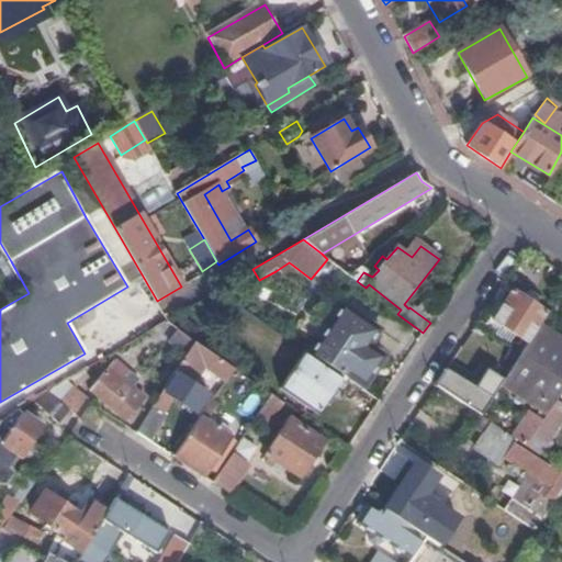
[(282,277),(292,265),(289,262),(276,271),(282,277)]
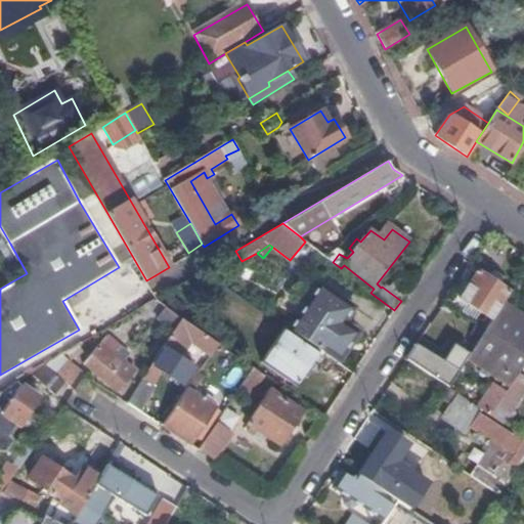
[(242,261),(235,251),(204,269),(214,276),(242,261)]
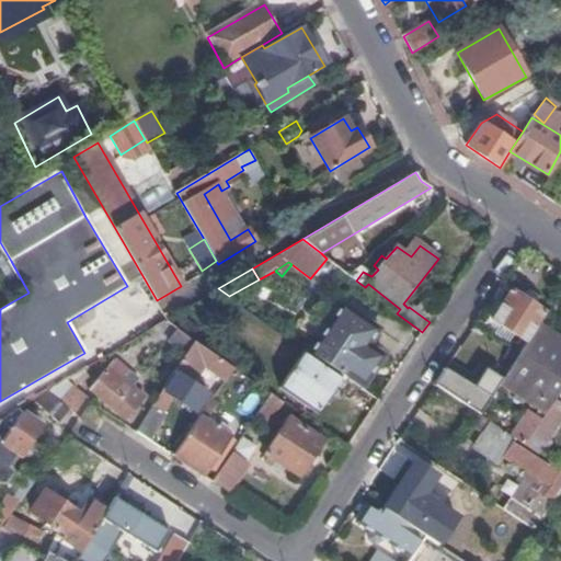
[(530,339),(560,290),(560,281),(556,277),(536,307),(512,290),(492,320),(521,339),(517,344),(523,347),(530,339)]
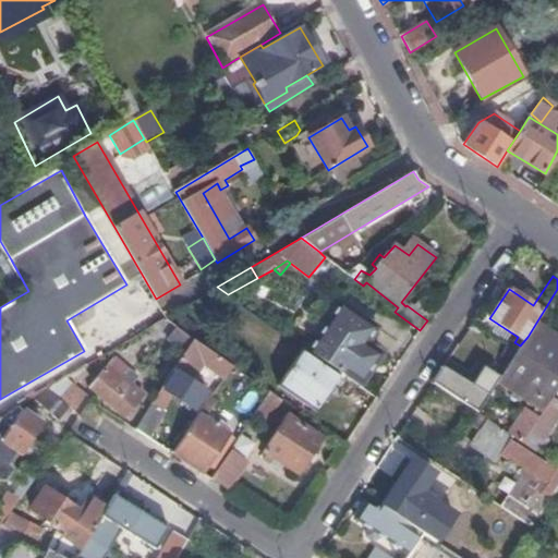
[(305,351),(340,375),(359,388),(381,355),(366,343),(376,328),(339,302),(305,351)]
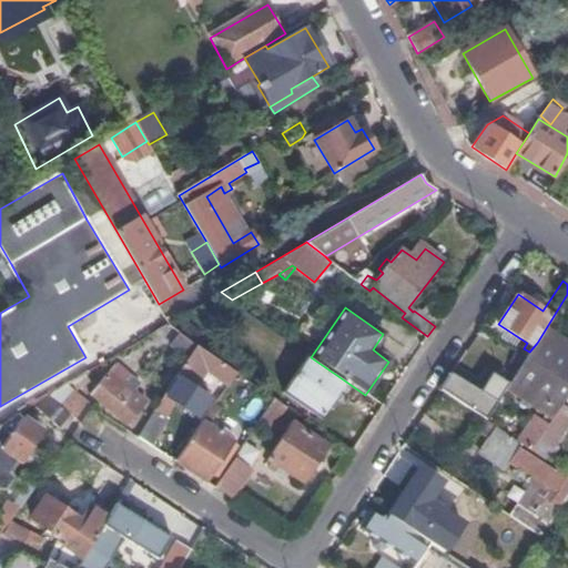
[(195,345),(169,323),(155,343),(182,363),(195,345)]
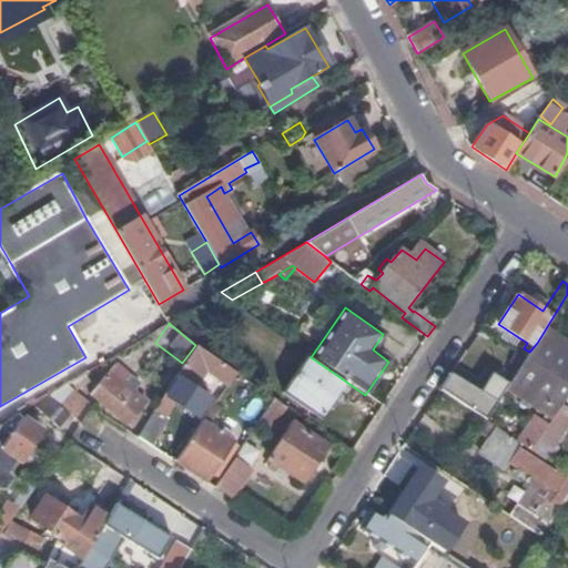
[(550,352),(537,343),(529,352),(513,378),(528,388),(521,398),(553,419),(567,395),(567,363),(563,371),(546,359),(550,352)]
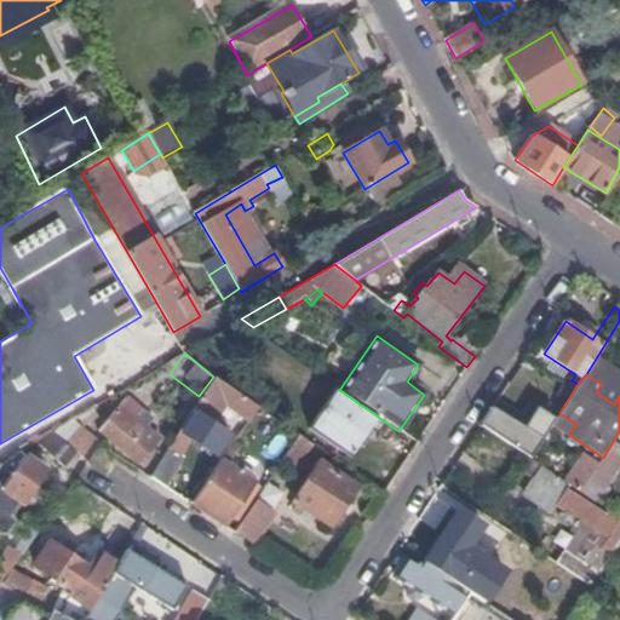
[(258,407),(214,378),(151,475),(149,477),(165,486),(166,484),(178,466),(177,464),(183,455),(179,453),(190,437),(214,454),(228,435),(224,431),(228,426),(216,419),(225,403),(250,419),(258,407)]
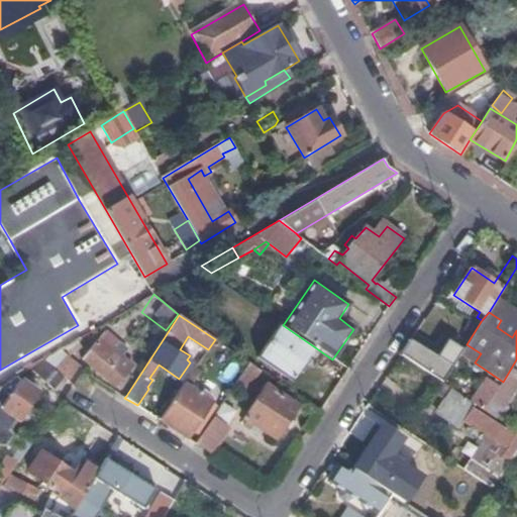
[(283,325),(282,324),(259,358),(292,381),(315,347),(283,325)]
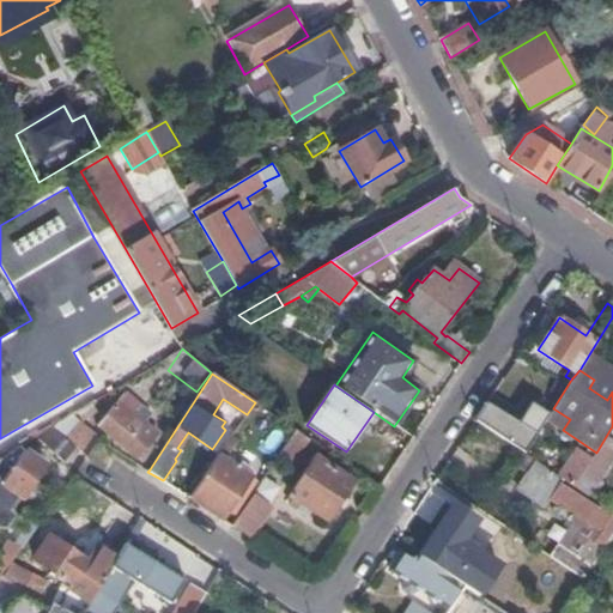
[(123,393),(97,424),(120,444),(137,459),(157,435),(144,423),(150,414),(123,393)]
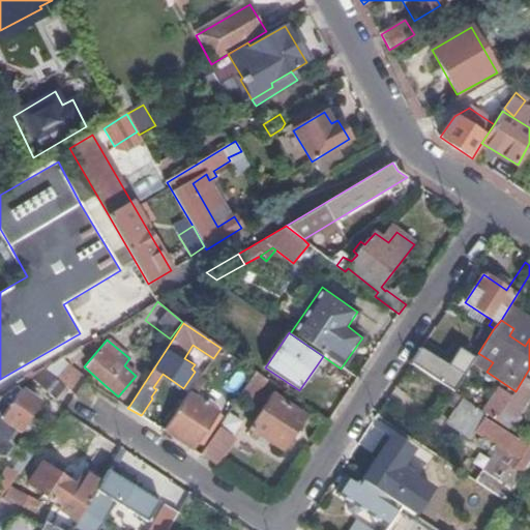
[(45,369),(68,385),(77,391),(86,376),(69,364),(85,356),(81,348),(45,369)]
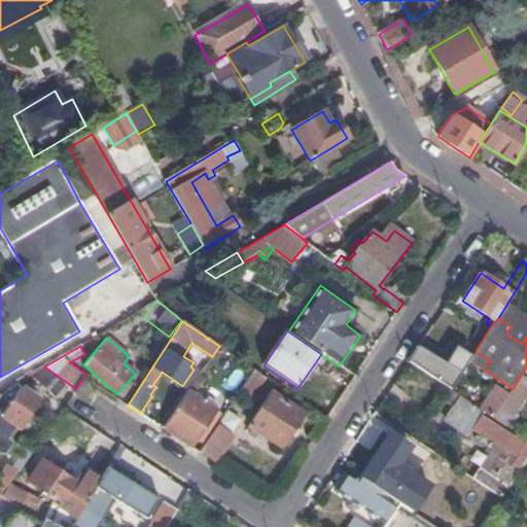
[(418,346),(407,362),(450,391),(461,374),(418,346)]
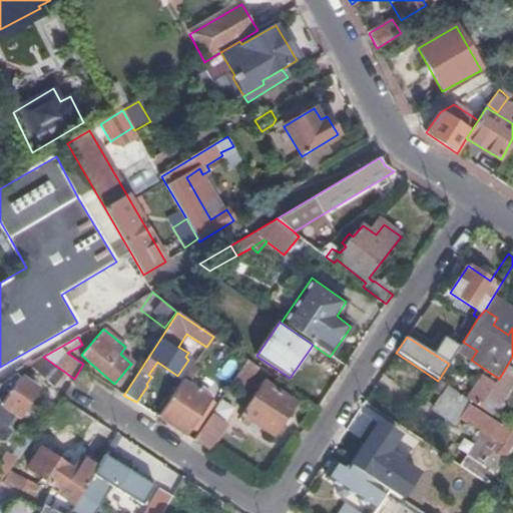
[(43,357),(30,365),(55,386),(66,373),(43,357)]
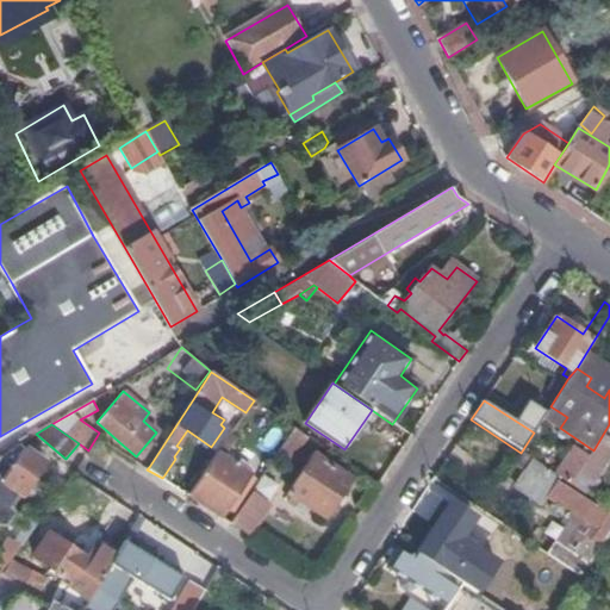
[(609,424),(593,450),(579,472),(593,480),(609,454),(609,424)]
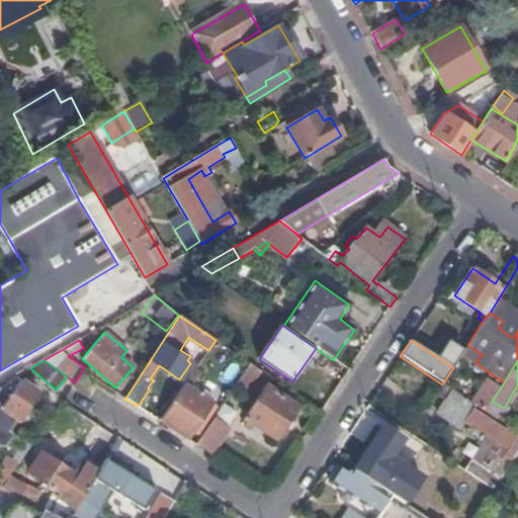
[(249,390),(262,371),(250,363),(237,382),(249,390)]
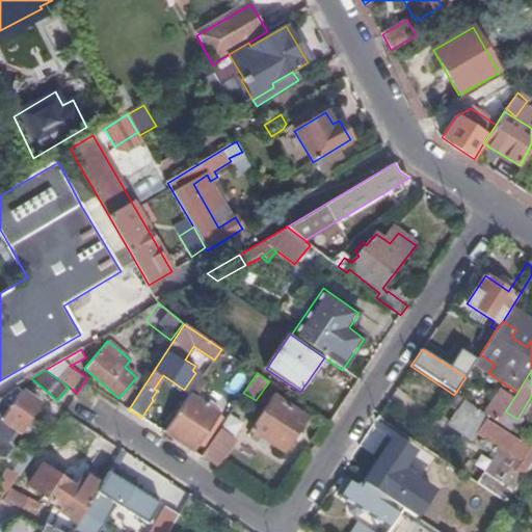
[(16,388),(0,396),(0,457),(0,458),(6,458),(15,446),(11,441),(19,430),(20,430),(37,402),(34,400),(37,396),(24,387),(21,392),(16,388)]
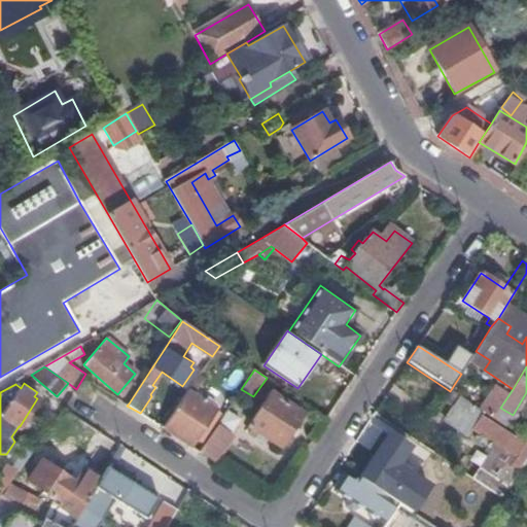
[(194,394),(188,391),(163,427),(180,438),(190,446),(195,440),(200,443),(209,428),(212,423),(219,413),(194,394)]
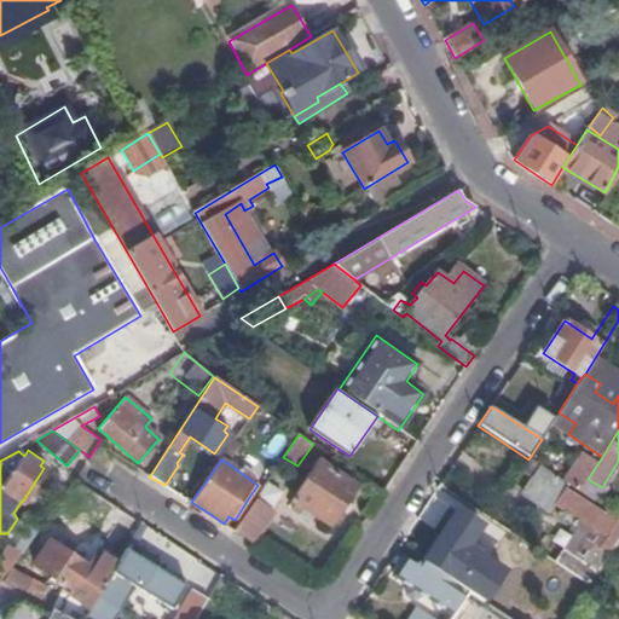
[(357,486),(319,462),(293,499),(331,526),(357,486)]
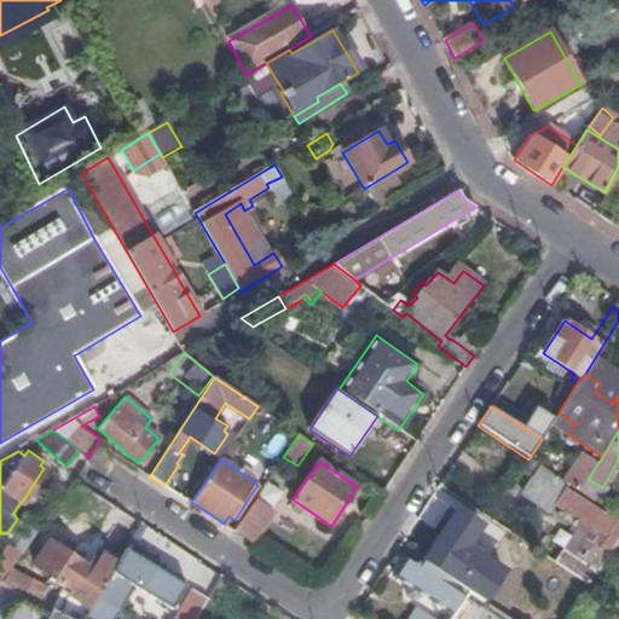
[(593,577),(615,543),(607,537),(617,521),(567,487),(568,485),(539,467),(520,495),(550,514),(556,504),(577,518),(568,532),(582,541),(572,554),(563,549),(555,562),(563,568),(589,584),(593,577)]
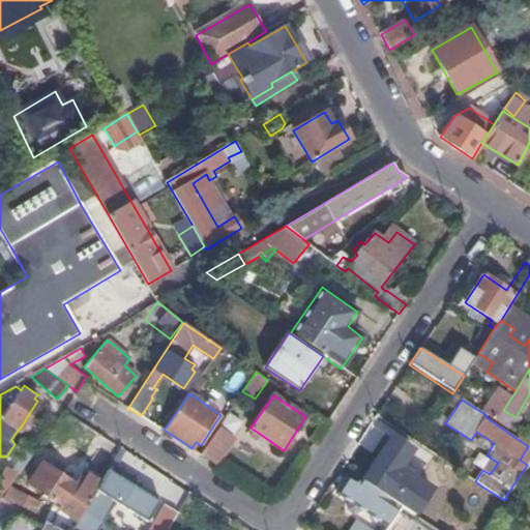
[(221,424),(200,453),(215,464),(233,439),(223,431),(225,428),(221,424)]
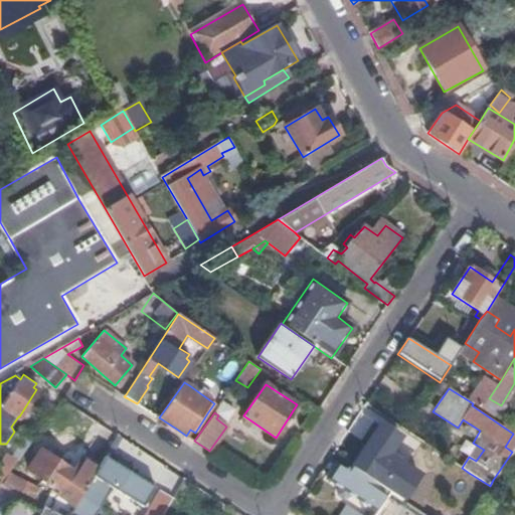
[(380,425),(352,468),(389,492),(403,501),(422,472),(390,451),(398,438),(380,425)]
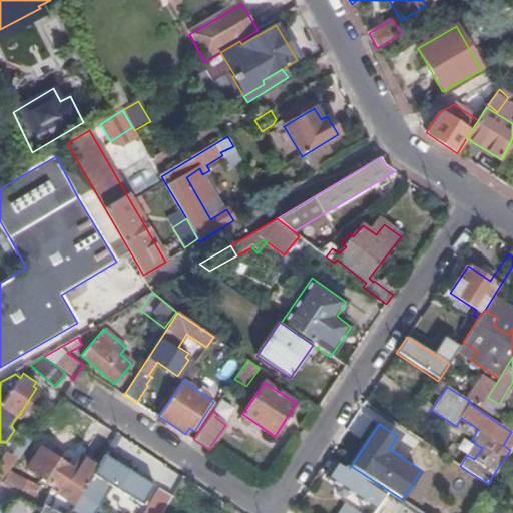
[(510,450),(512,446),(512,432),(511,432),(503,445),(510,450)]
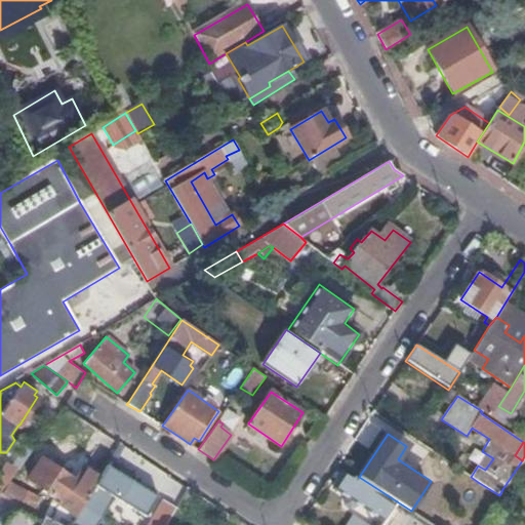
[(56,509),(75,520),(101,476),(83,466),(74,480),(44,459),(31,478),(63,500),(56,509)]
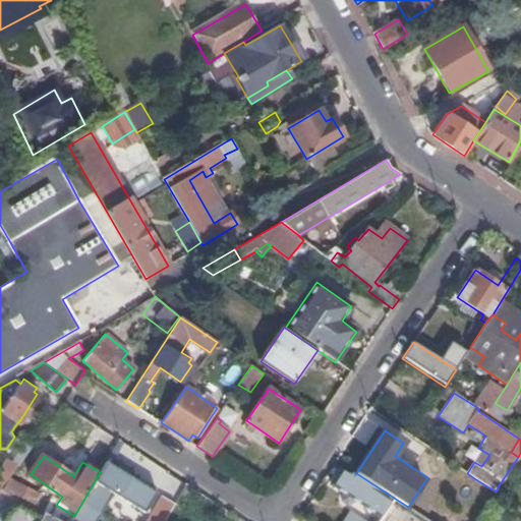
[(8,460),(1,471),(0,470),(0,487),(3,489),(10,478),(18,467),(8,460)]
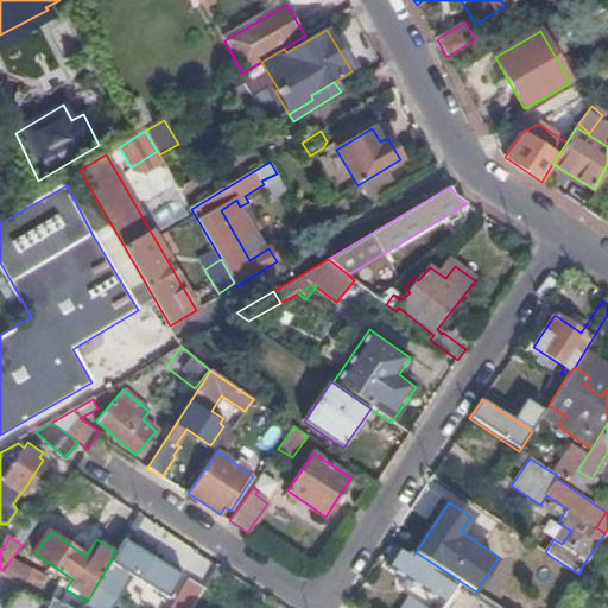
[(87,602),(83,607),(109,607),(131,572),(169,596),(182,575),(124,538),(116,551),(87,602)]
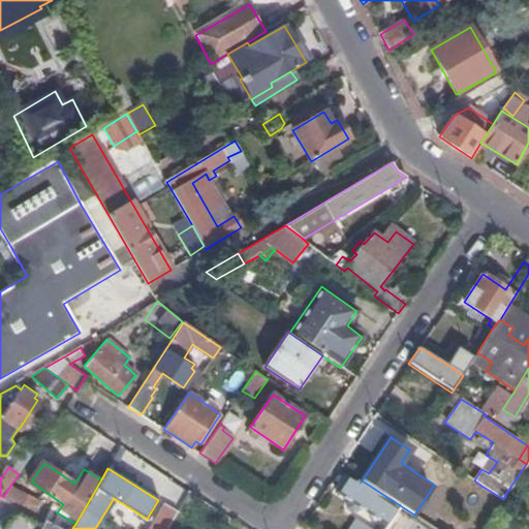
[(462,510),(478,490),(461,476),(444,496),(462,510)]
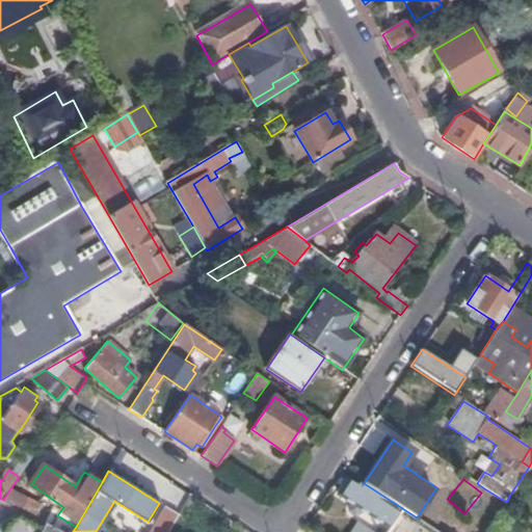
[(338,496),(389,529),(399,514),(402,508),(364,483),(360,489),(347,481),(338,496)]
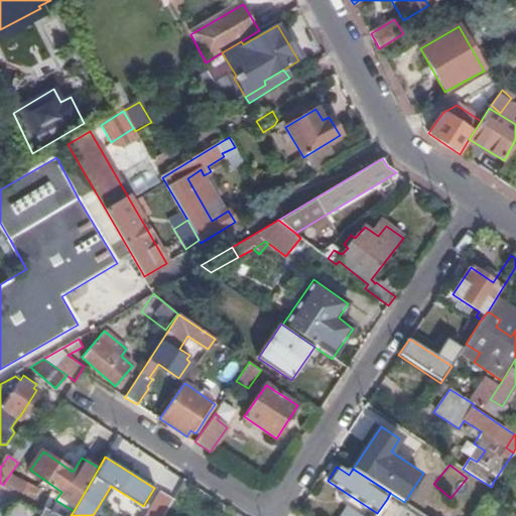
[(3,485),(21,495),(23,496),(30,484),(10,474),(3,485)]
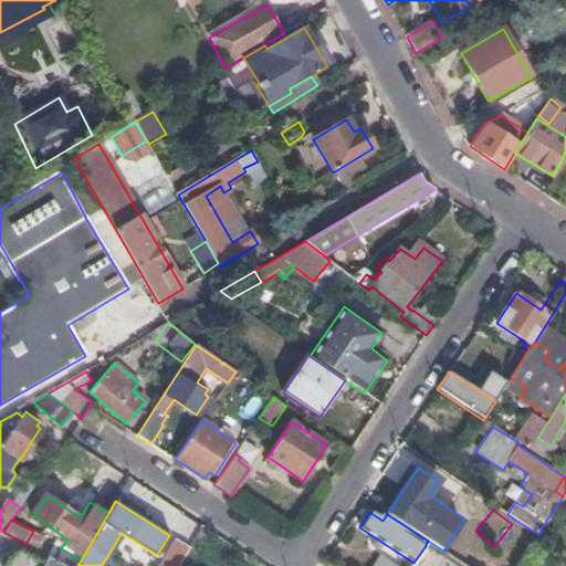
[(202,525),(190,547),(179,565),(196,565),(197,565),(195,564),(213,533),(202,525)]
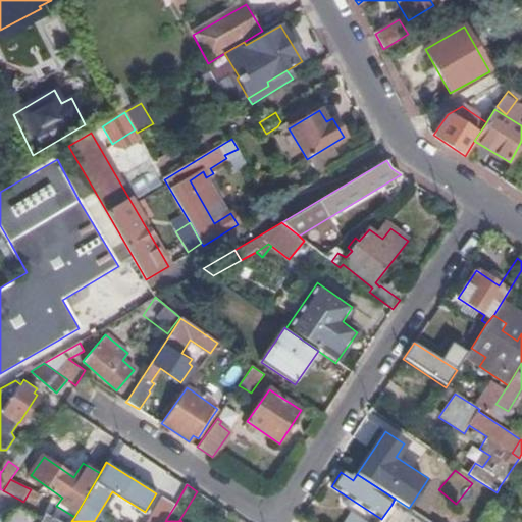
[(500,486),(497,492),(504,498),(507,491),(500,486)]
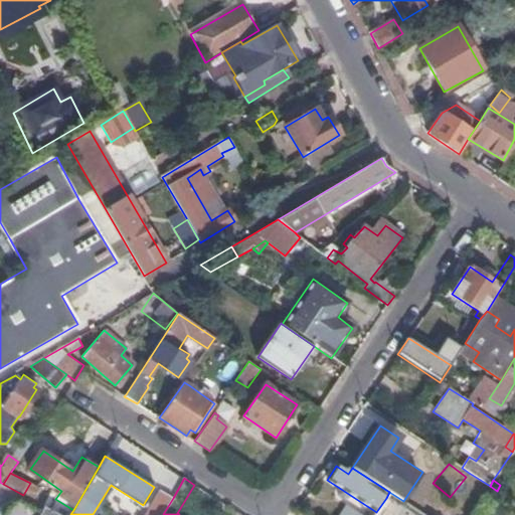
[(163,514),(173,498),(161,491),(147,514),(163,514)]
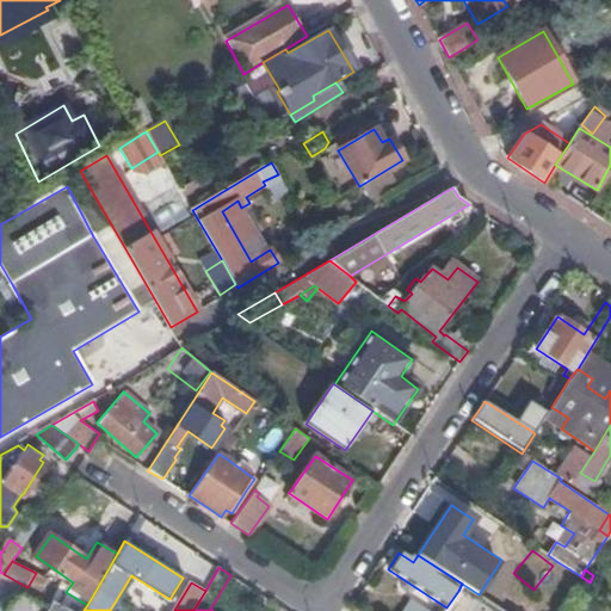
[(0,599),(0,610),(74,610),(28,587),(25,586),(22,588),(0,599)]
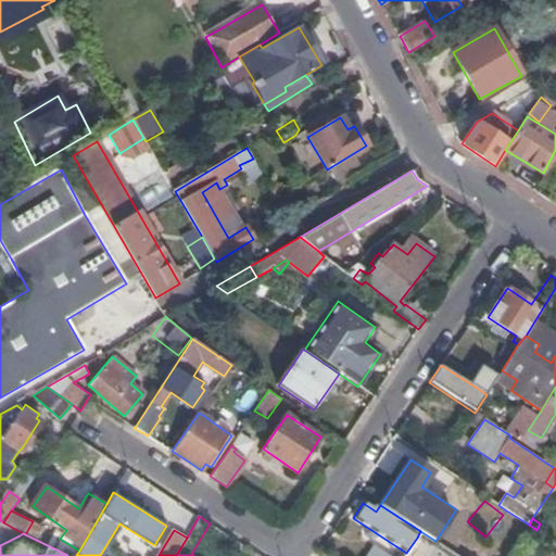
[(458,555),(454,553),(451,555),(444,555),(417,538),(406,553),(404,555),(458,555)]
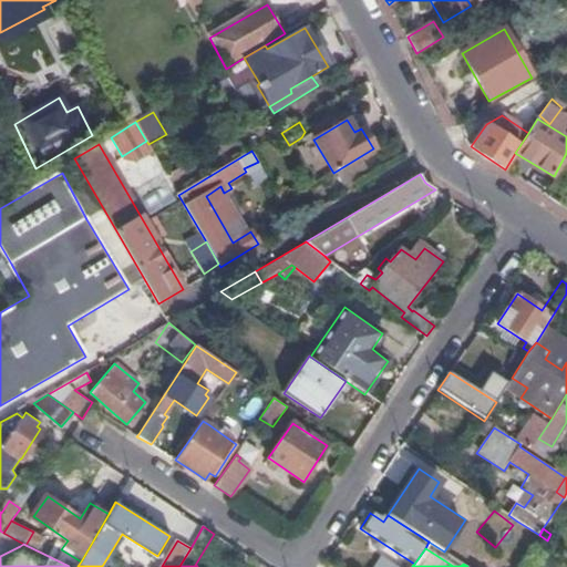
[(401,566),(381,554),(372,566),(401,566)]
